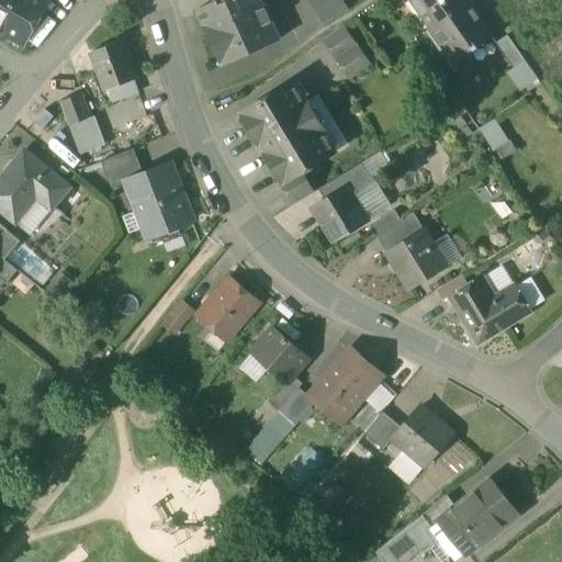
[(0,0),(0,30),(24,44),(47,4),(38,0),(0,0)]
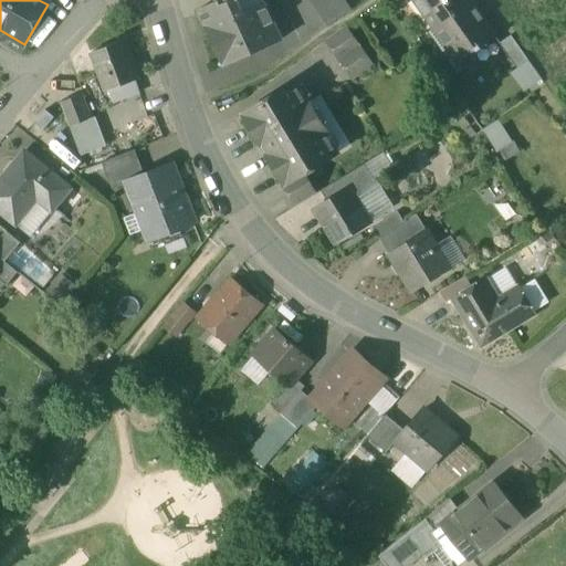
[(281,41),(264,4),(243,13),(237,0),(232,0),(219,7),(217,1),(198,10),(223,66),(281,41)]
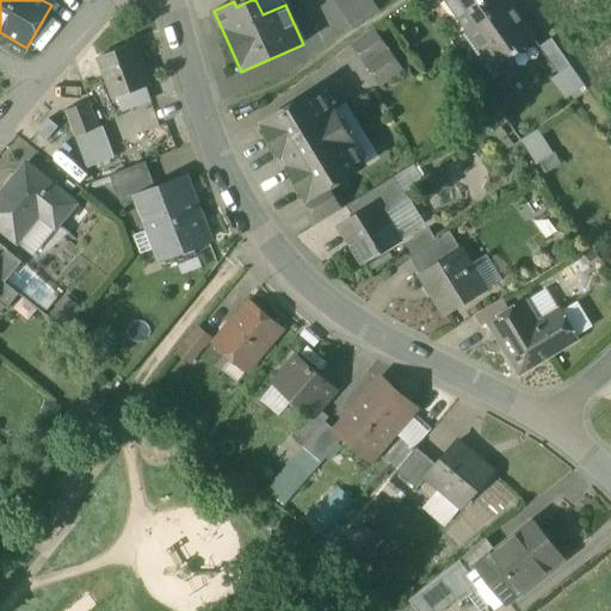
[(283,0),(255,0),(263,14),(285,5),(283,0)]
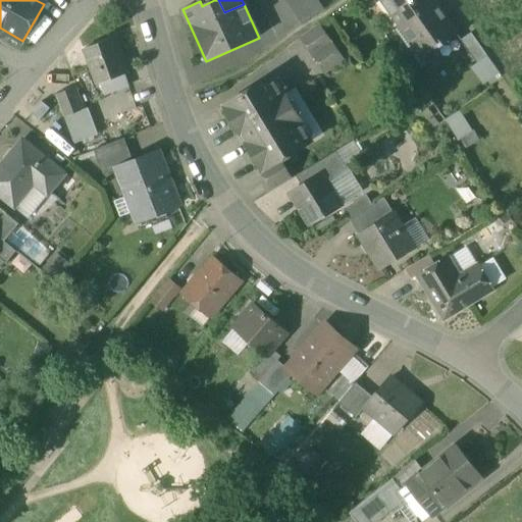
[(283,0),(301,25),(322,10),(315,0),(283,0)]
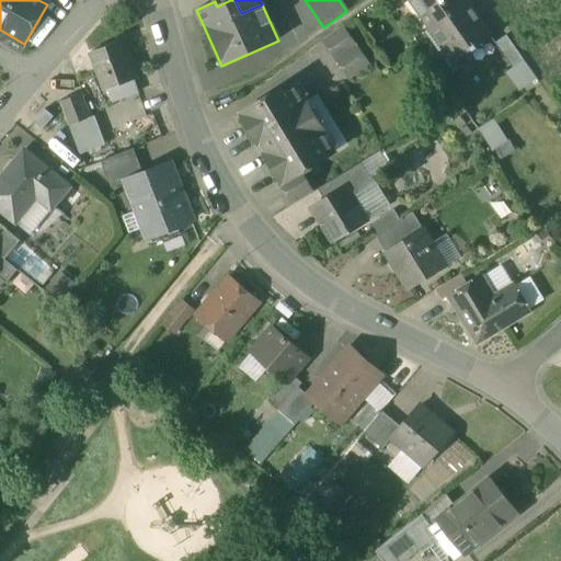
[(387,0),(393,9),(405,1),(403,0),(387,0)]
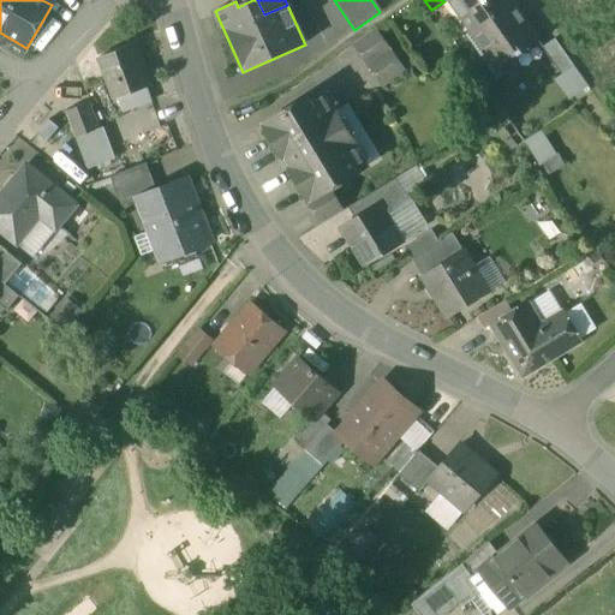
[(449,0),(472,33),(513,4),(509,0),(449,0)]
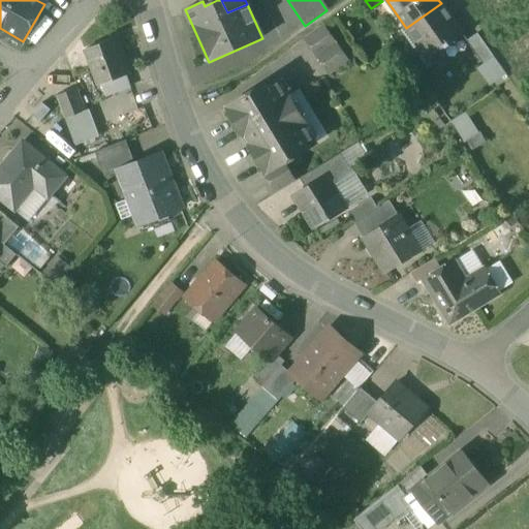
[(462,34),(441,3),(406,28),(428,58),(444,47),(445,48),(449,45),(448,43),(462,34)]
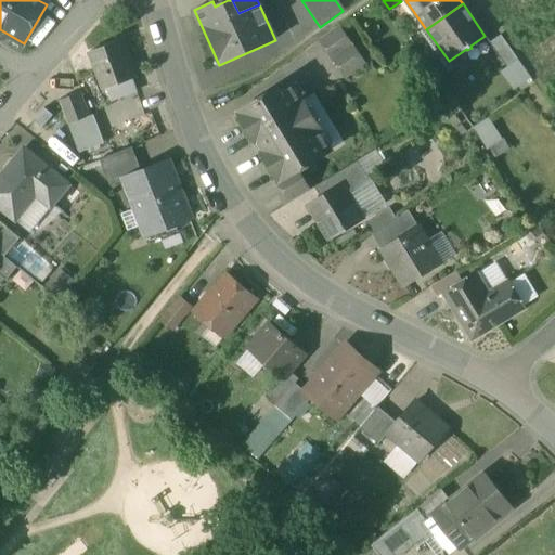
[(318,42),(345,79),(365,65),(339,27),(318,42)]
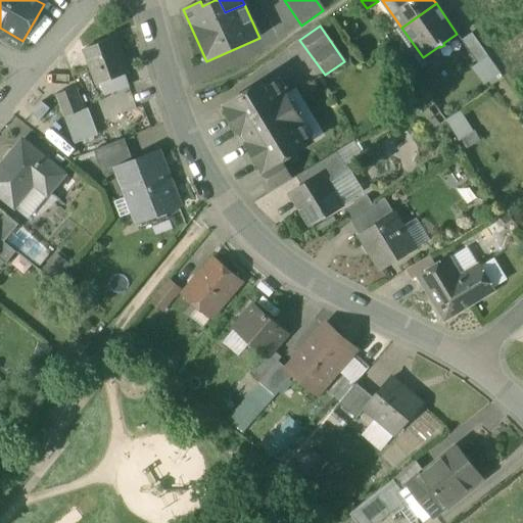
[(461,41),(477,63),(488,56),(472,33),(461,41)]
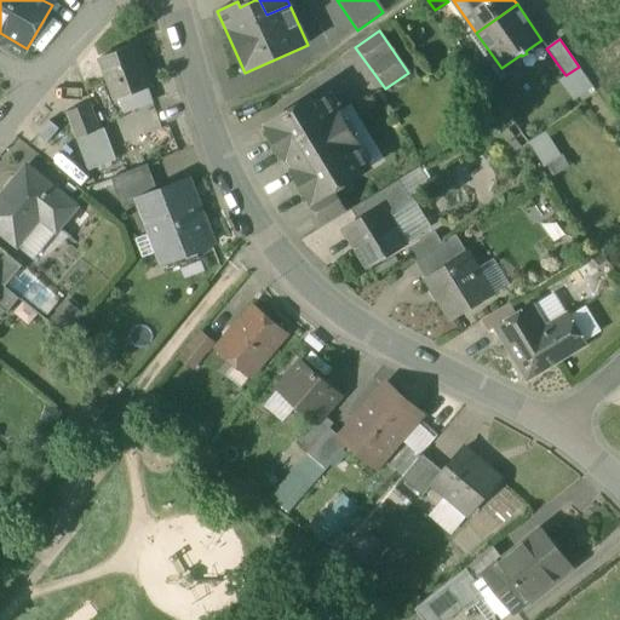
[(119,99),(124,114),(150,104),(145,90),(150,87),(133,46),(98,61),(114,102),(119,99)]
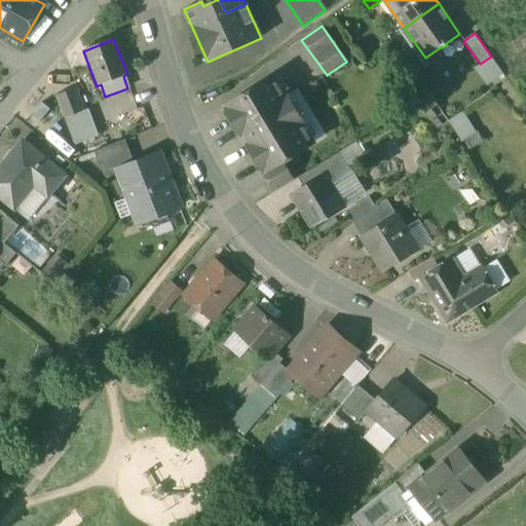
[(491,57),(480,64),(474,69),(486,86),(503,75),(491,57)]
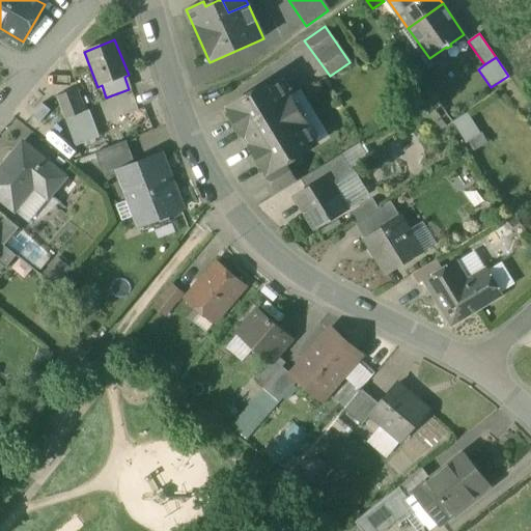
[(267,172),(268,173),(285,163),(315,144),(304,126),(306,124),(289,98),(287,99),(276,80),(228,109),(267,172)]
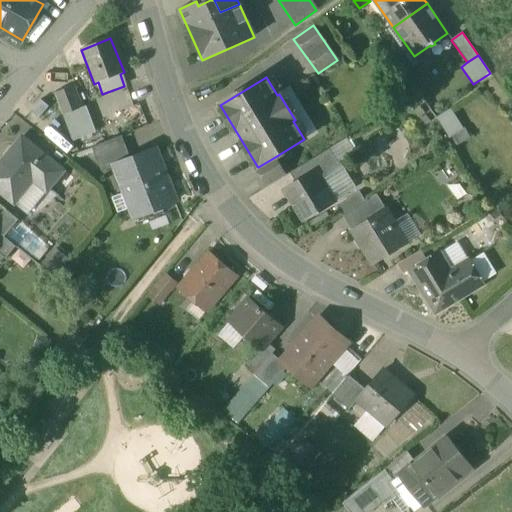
[(290,87),(279,94),(295,120),(293,121),(304,139),(317,131),(290,87)]
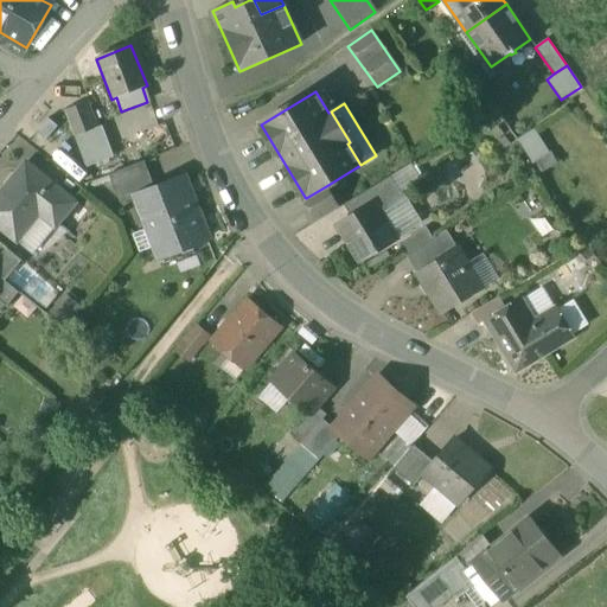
[(65,113),(75,136),(96,129),(87,104),(65,113)]
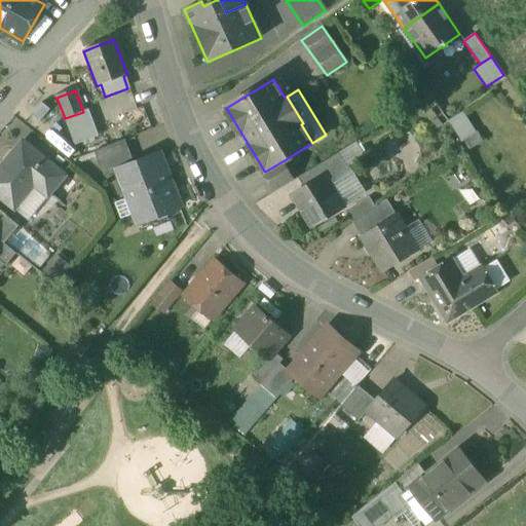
[(31,115),(39,122),(49,111),(41,104),(31,115)]
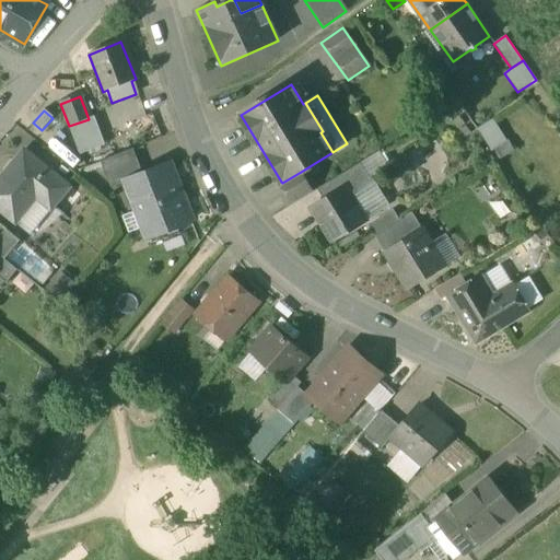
[(69,126),(80,155),(105,146),(94,117),(89,119),(69,126)]
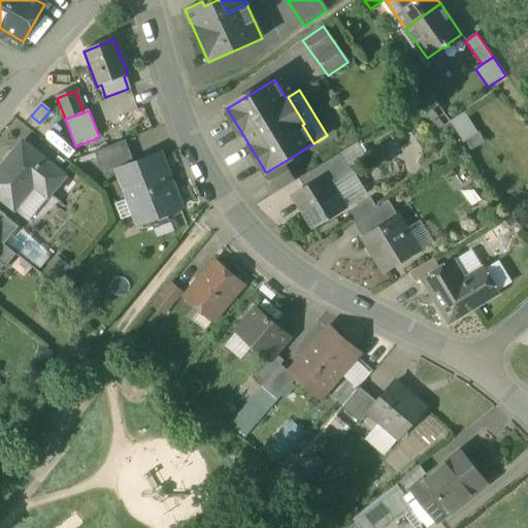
[(465,141),(479,133),(465,112),(451,122),(462,143),(465,141)]
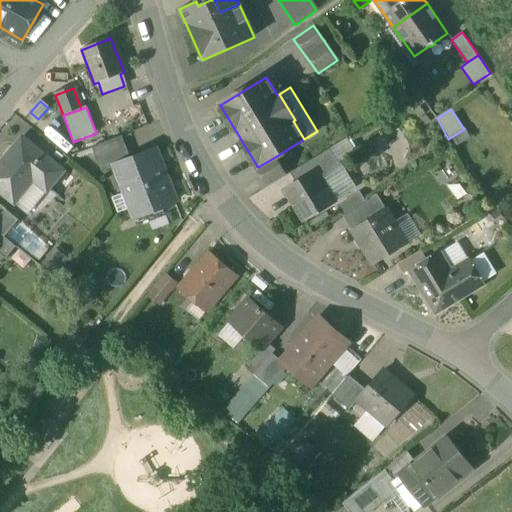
[(464,129),(451,137),(456,147),(471,139),(465,128),(464,129)]
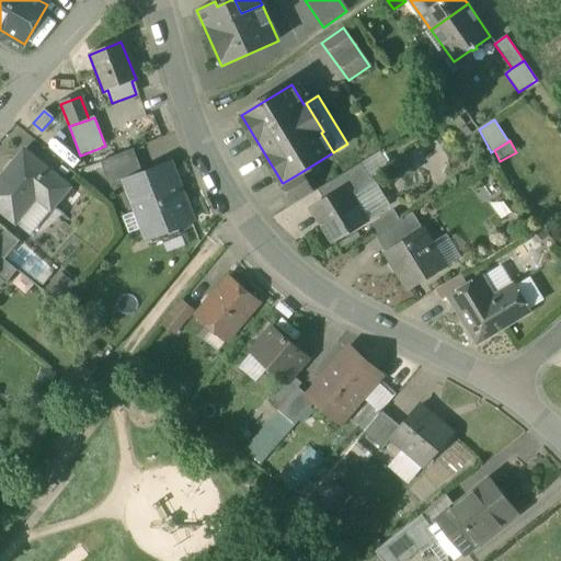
[(101,161),(111,189),(126,183),(125,181),(142,174),(133,149),(101,161)]
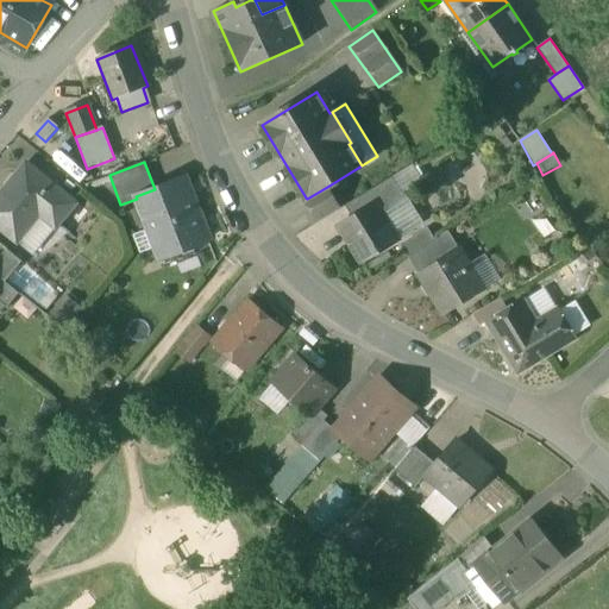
[(0,194),(0,228),(17,243),(39,215),(41,213),(57,226),(75,205),(25,163),(0,194)]
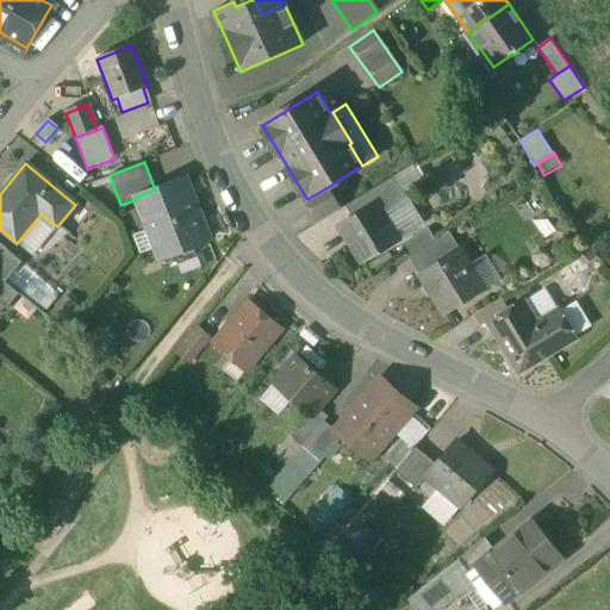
[(403,197),(408,194),(424,184),(414,165),(392,178),(403,197)]
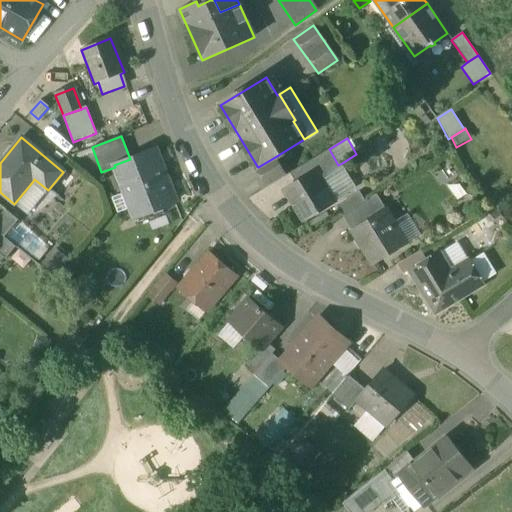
[(289,174),(294,183),(314,171),(318,177),(338,165),(329,149),(289,174)]
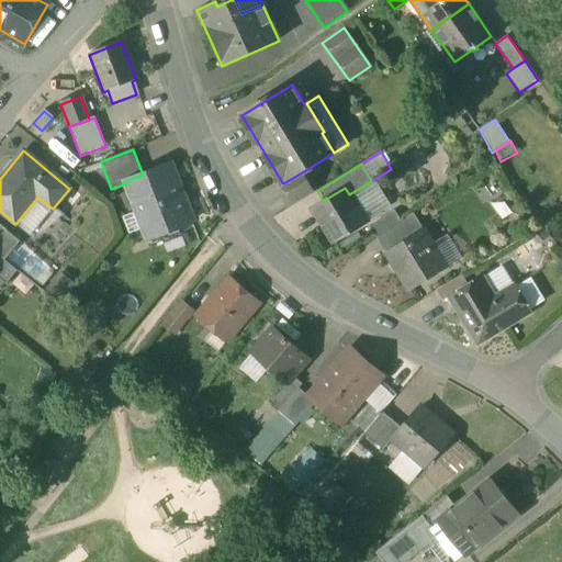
[(180,234),(178,227),(191,222),(169,165),(143,175),(125,181),(126,183),(137,212),(144,229),(147,239),(161,234),(164,240),(180,234)]
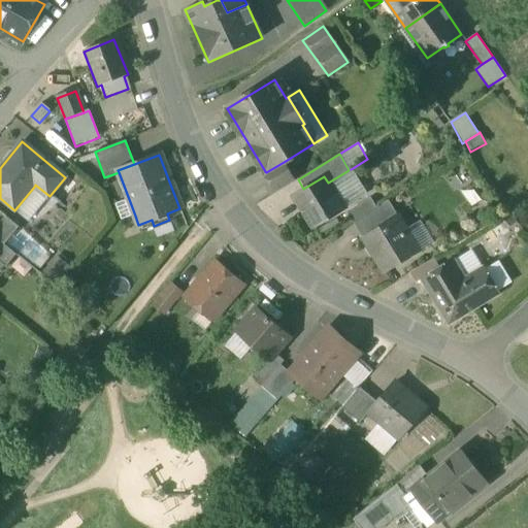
[(262,173),(274,194),(295,180),(284,162),(266,172),(265,171),(262,173)]
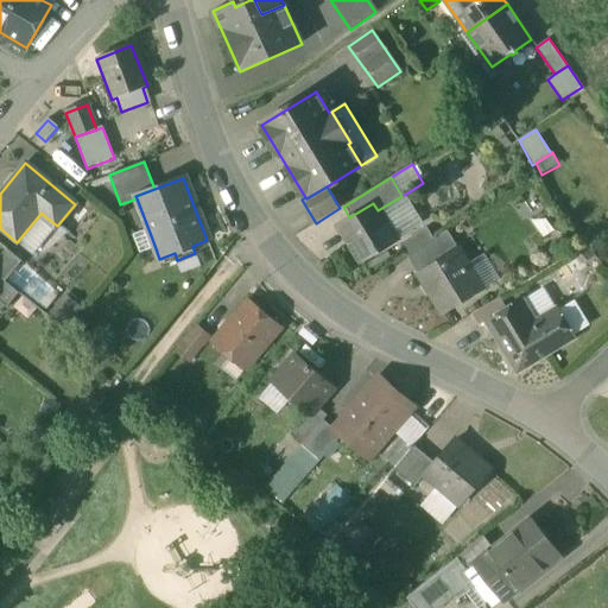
[(406,194),(401,196),(378,210),(396,239),(423,222),(406,194)]
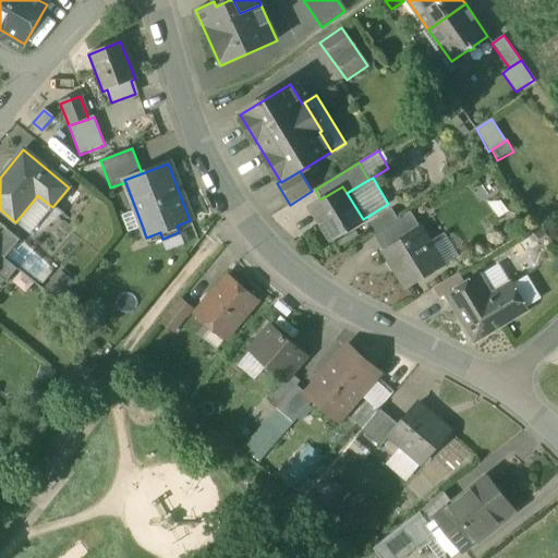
[(308,207),(329,240),(363,219),(347,193),(342,186),(320,199),(308,207)]
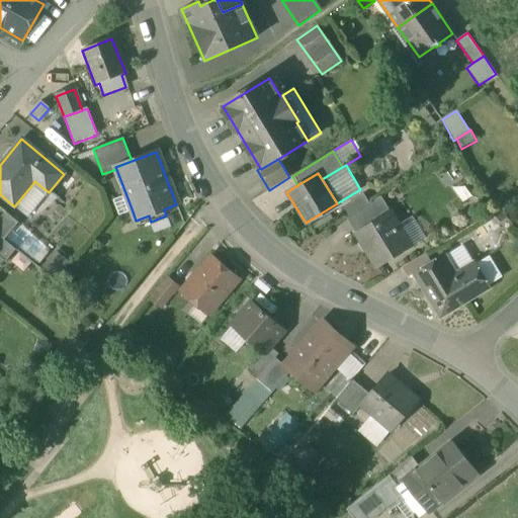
[(34,181),(33,183),(47,194),(49,192),(34,181)]
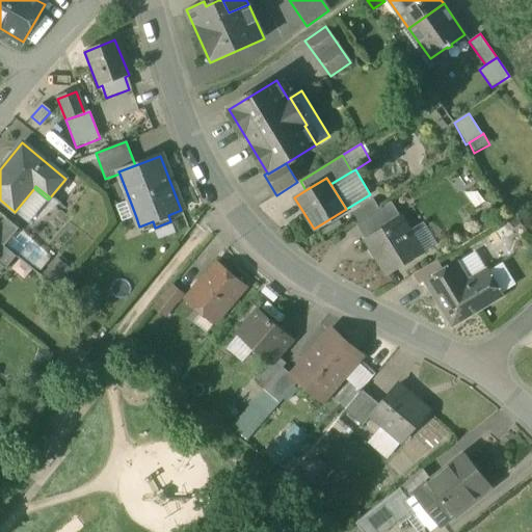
[(34,188),(15,212),(28,223),(48,200),(34,188)]
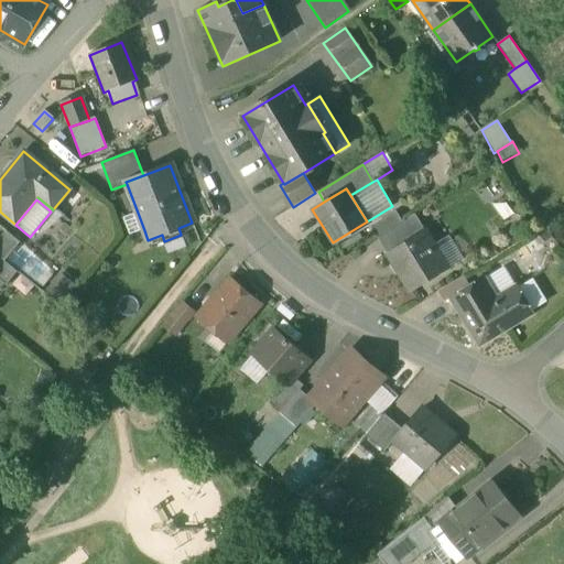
[(373,225),(380,236),(403,223),(396,210),(373,225)]
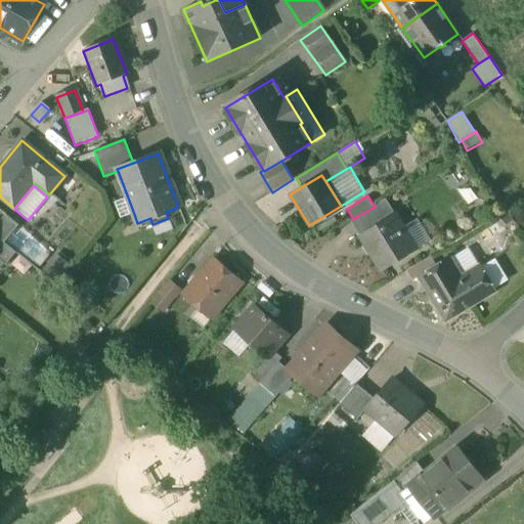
[(134,214),(128,198),(115,203),(121,219),(134,214)]
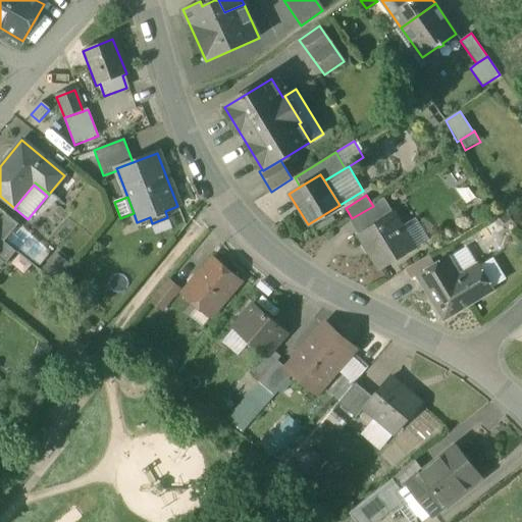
[(349,220),(358,235),(394,213),(384,199),(373,206),(352,218),(349,220)]
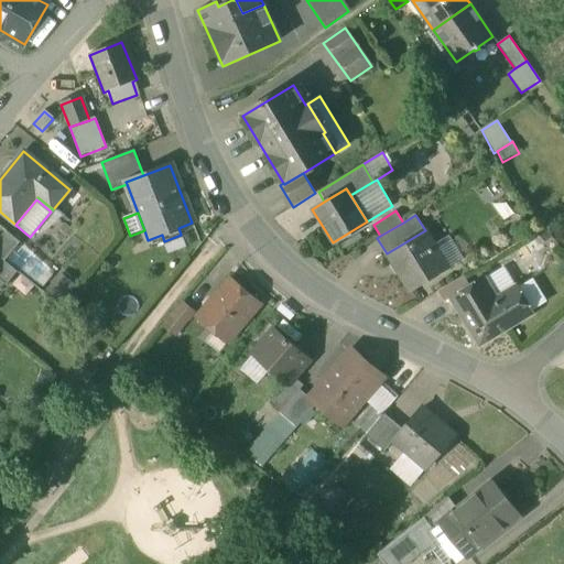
[(0,258),(4,261),(20,242),(6,230),(0,237),(0,258)]
